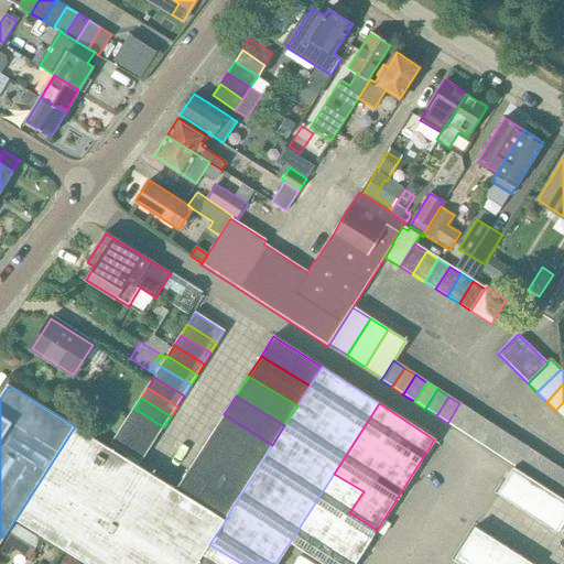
[(458,430),(459,429),(470,411),(459,403),(448,422),(447,423),(458,430)]
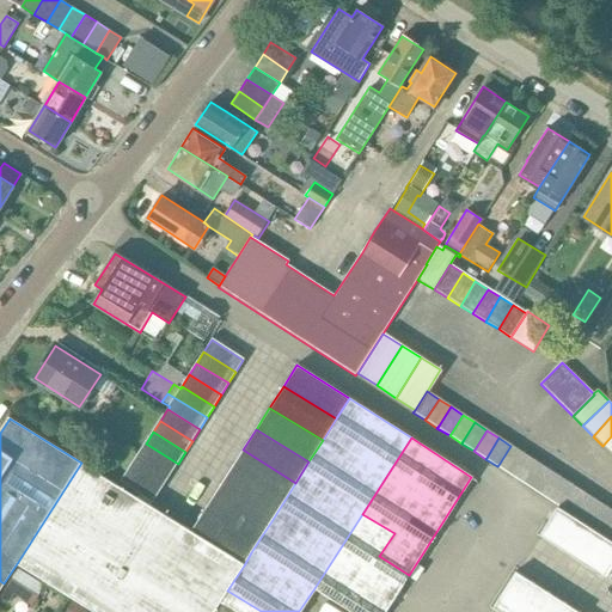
[(139,456),(171,476),(178,464),(146,444),(139,456)]
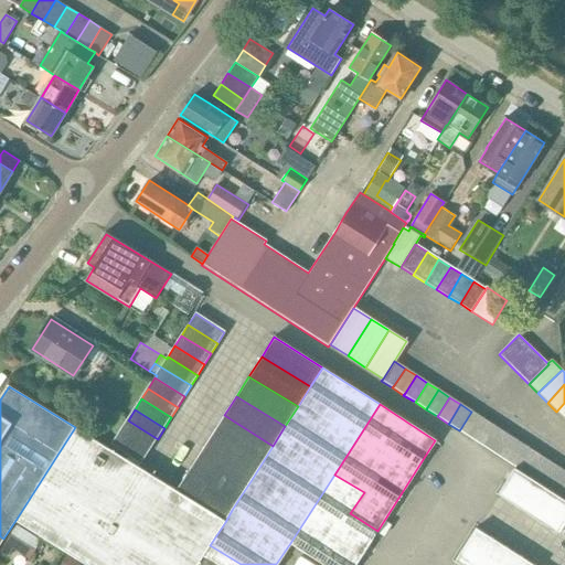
[(459,430),(470,438),(470,437),(483,418),(471,412),(460,429),(459,430)]
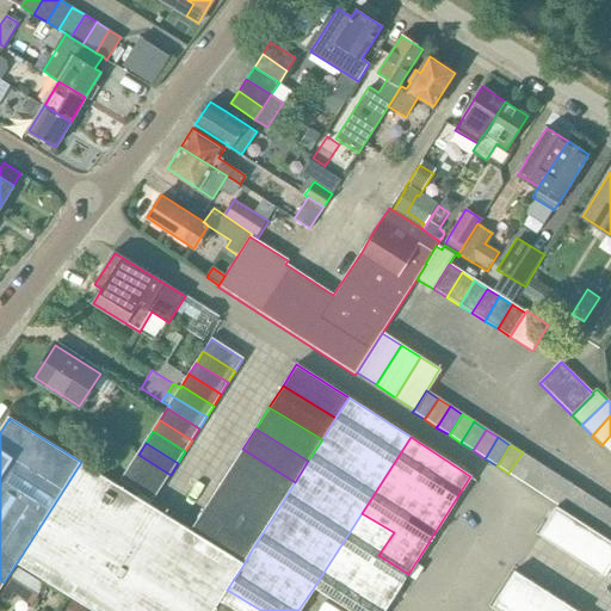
[(242,449),(230,468),(283,501),(295,482),(242,449)]
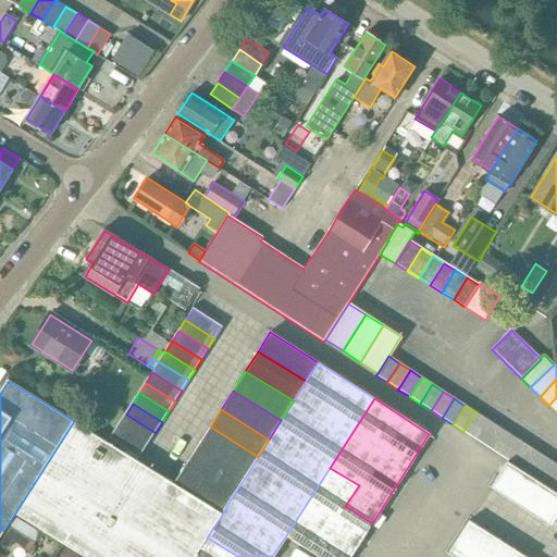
[(463,432),(474,438),(487,420),(477,412),(463,431),(463,432)]
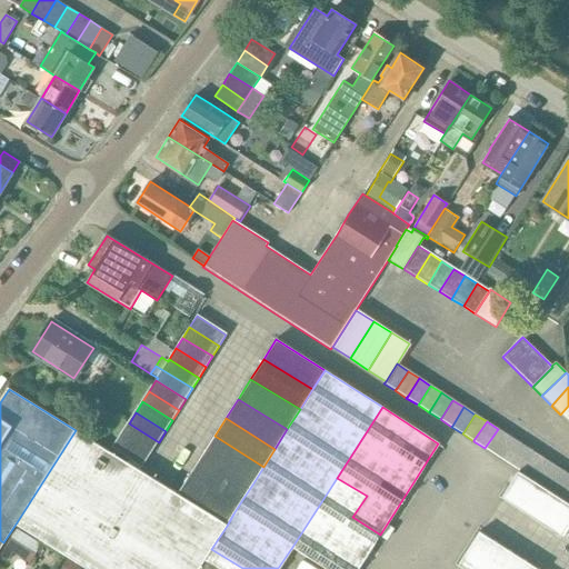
[(121,433),(152,452),(159,442),(129,423),(121,433)]
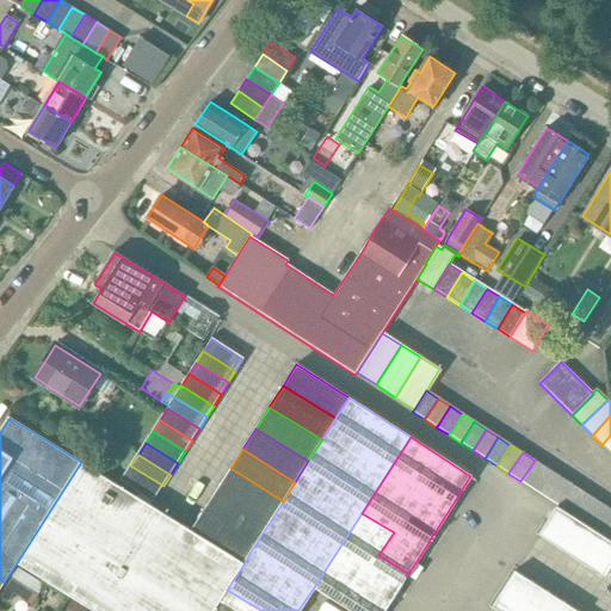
[(520,481),(532,489),(532,488),(547,468),(535,461),(520,481)]
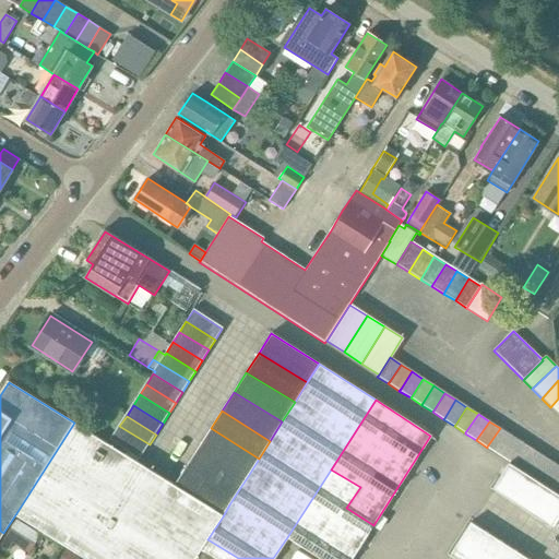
[(16,513),(88,558),(90,558),(147,468),(74,423),(16,513)]
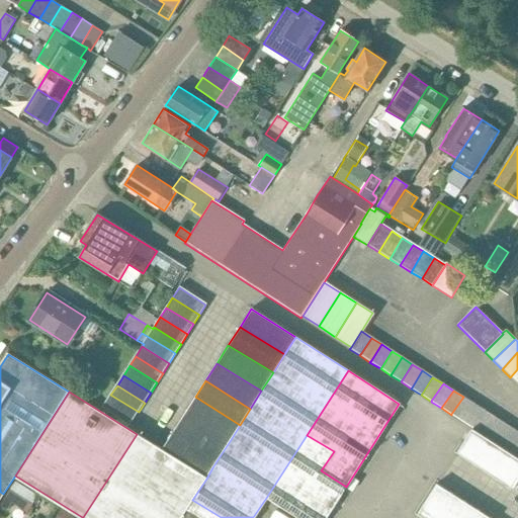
[(104,405),(132,422),(139,412),(110,395),(104,405)]
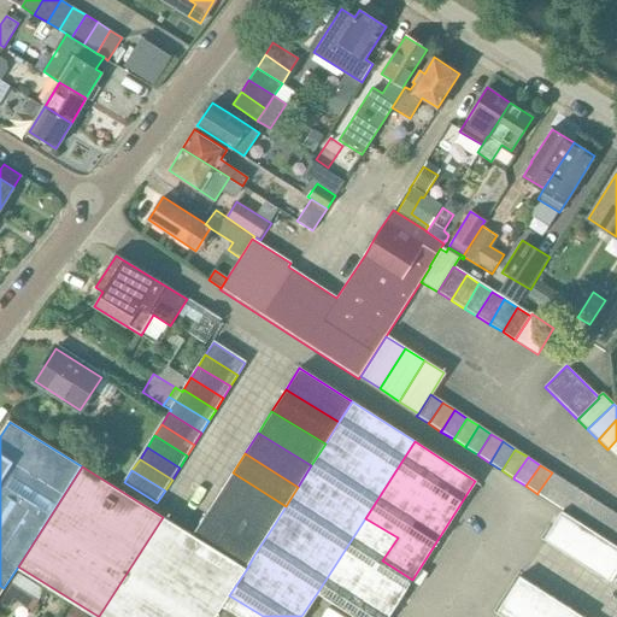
[(233,472),(221,492),(274,526),(286,506),(233,472)]
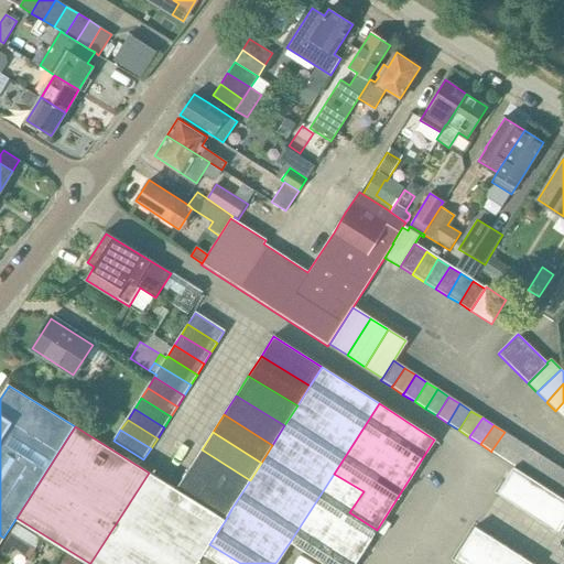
[(491,452),(502,458),(516,440),(505,432),(491,451),(491,452)]
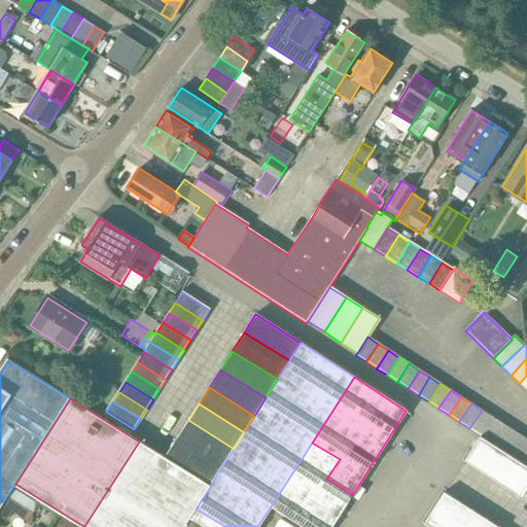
[(469,428),(480,435),(492,417),(482,411),(469,428)]
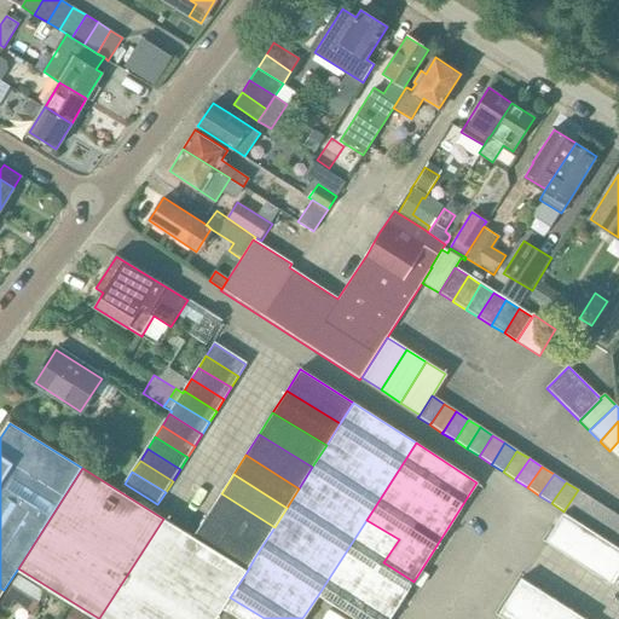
[(122,489),(155,509),(157,504),(125,484),(122,489)]
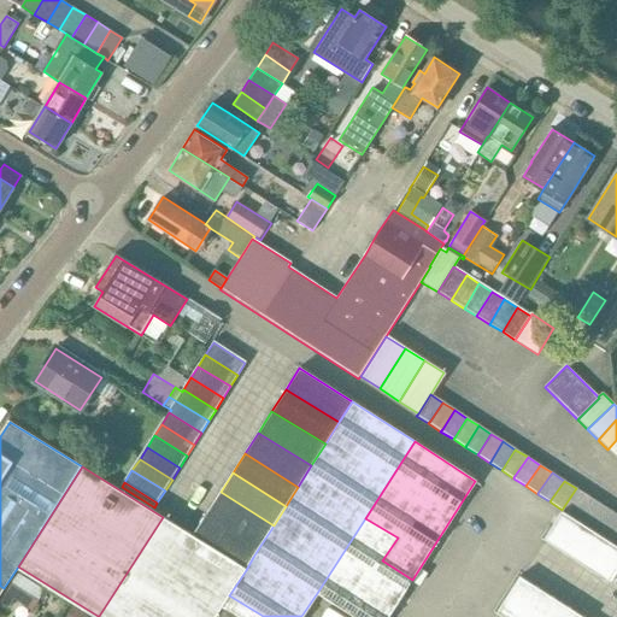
[(562,510),(563,510),(574,517),(588,497),(576,488),(562,510)]
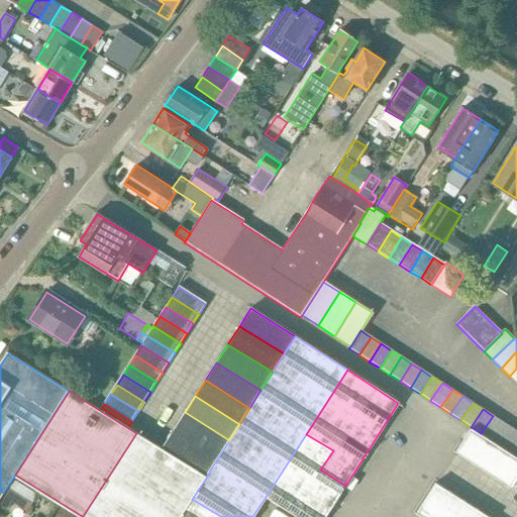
[(185,412),(175,428),(219,455),(229,440),(185,412)]
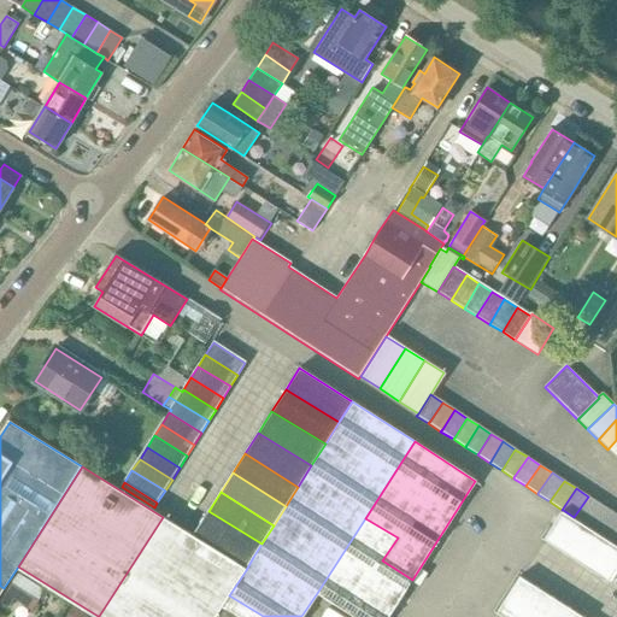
[(574,517),(586,526),(600,504),(588,497),(574,517)]
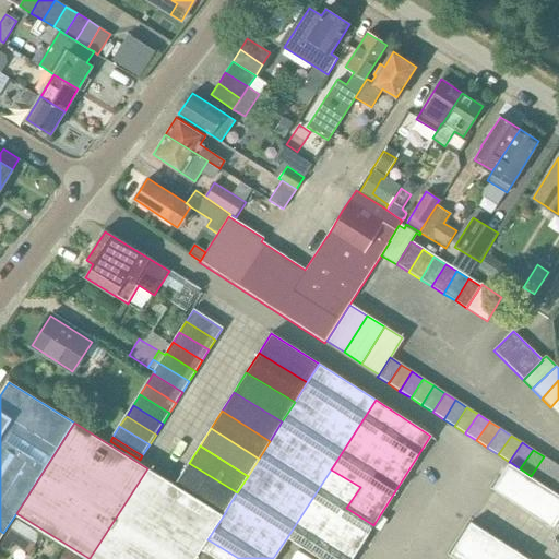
[(531,476),(542,483),(555,464),(544,456),(531,476)]
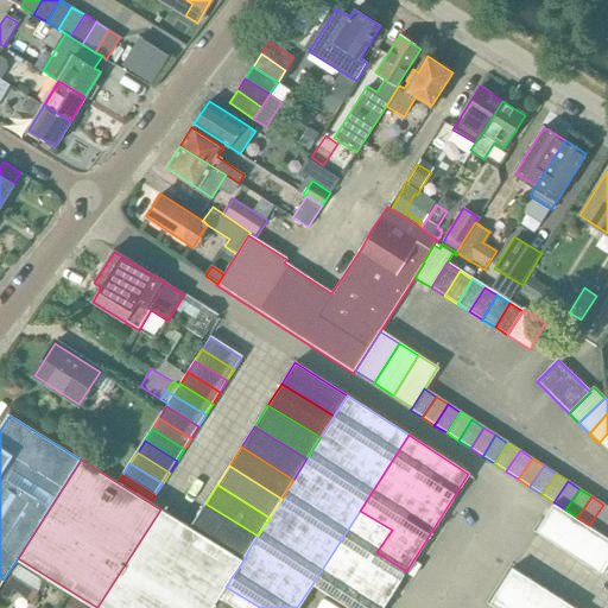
[(605,570),(607,563),(607,536),(606,534),(606,536),(601,533),(589,525),(577,518),(565,510),(555,502),(537,531),(602,574),(605,570)]
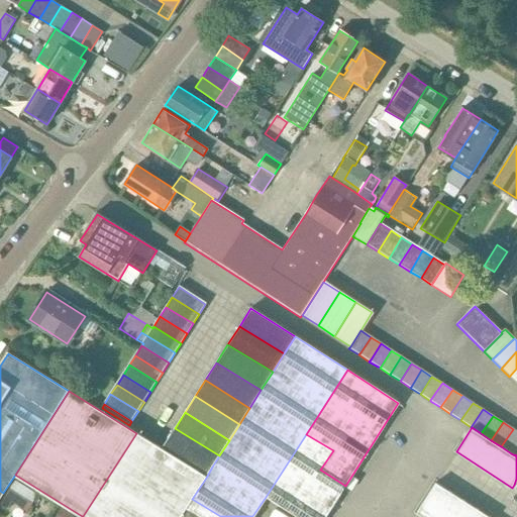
[(162,449),(206,478),(212,467),(219,455),(175,428),(162,449)]
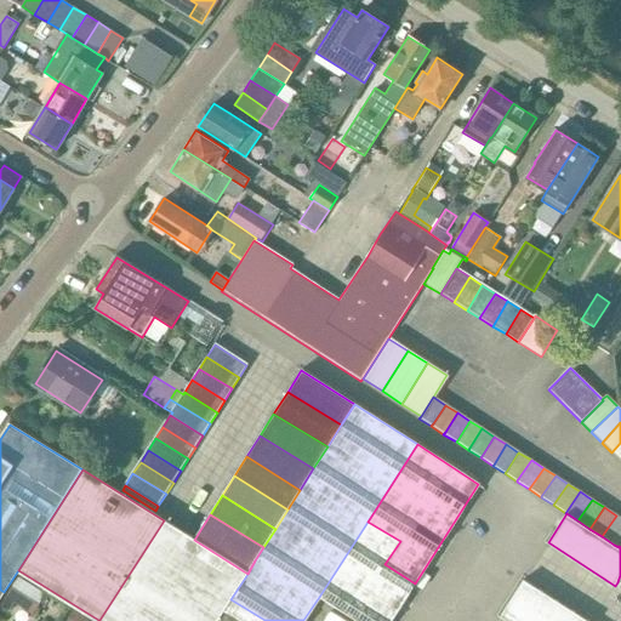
[(614,545),(620,534),(620,518),(616,516),(602,536),(614,545)]
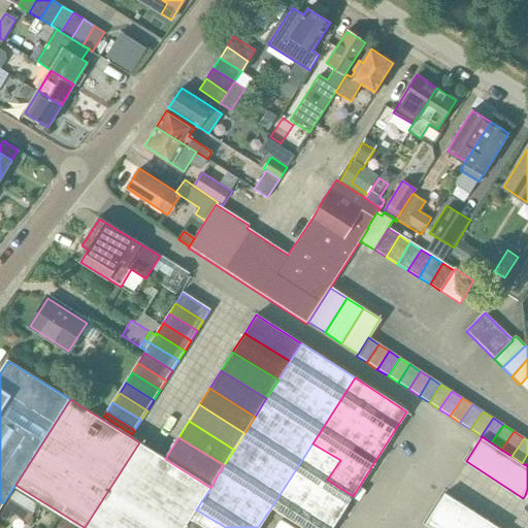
[(85,527),(184,527),(196,509),(210,488),(165,459),(139,442),(85,527)]
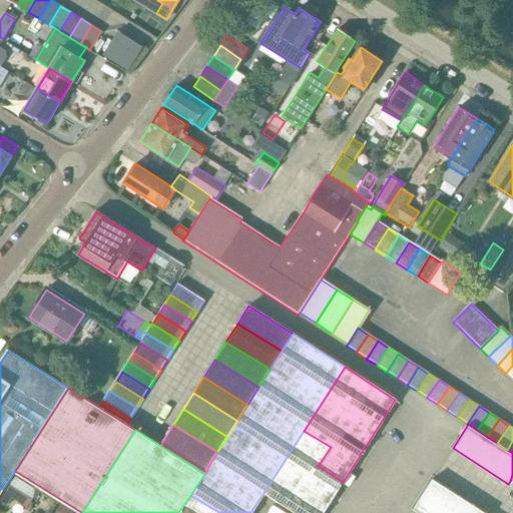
[(304,431),(264,493),(295,512),(322,512),(343,482),(318,466),(331,447),(304,431)]
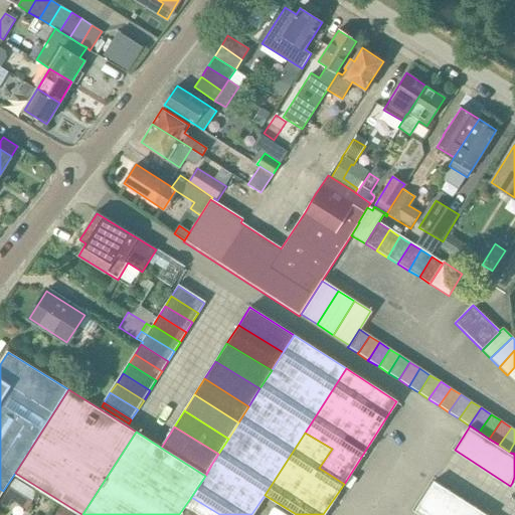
[(15,478),(5,495),(26,508),(37,492),(15,478)]
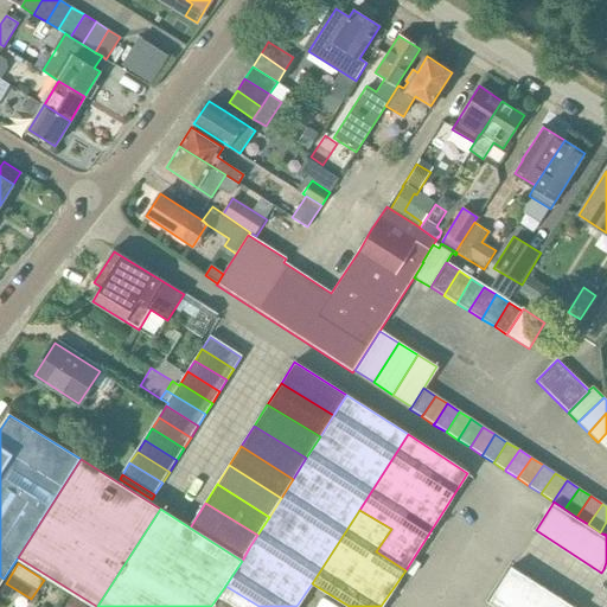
[(511,567),(489,602),(496,606),(508,606),(528,577),(511,567)]
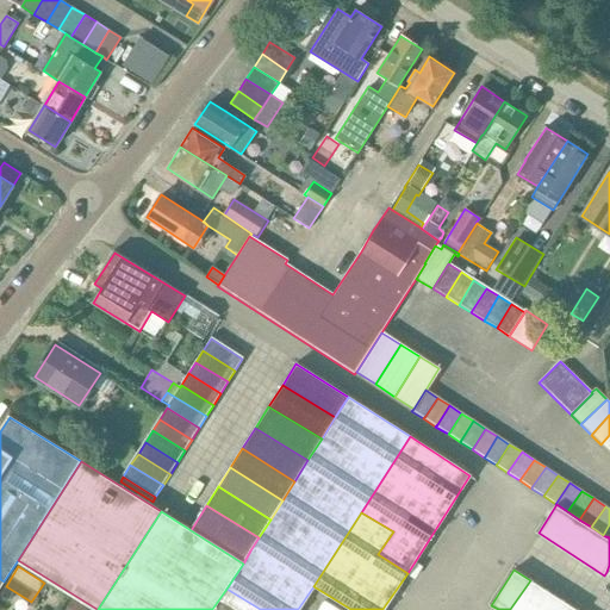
[(510,609),(533,609),(547,591),(530,580),(510,609)]
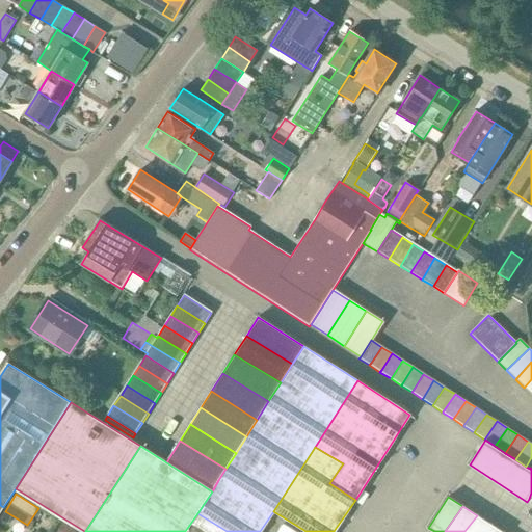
[(227,531),(197,513),(185,531),(227,531)]
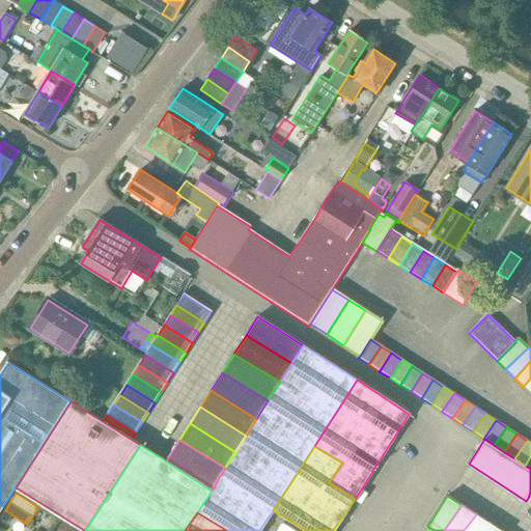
[(484,530),(490,524),(476,514),(464,530),(484,530)]
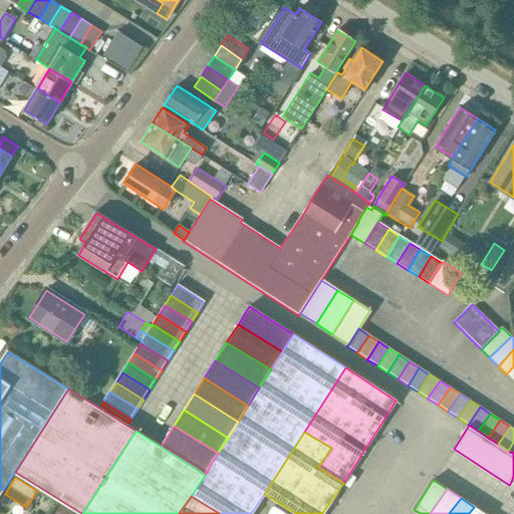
[(60,505),(55,513),(71,513),(72,512),(60,505)]
